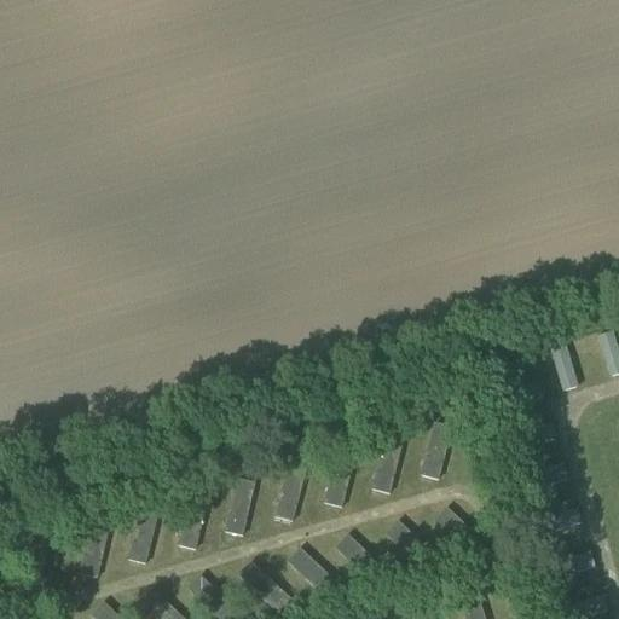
[(420,475),(438,481),(451,437),(432,432),(420,475)]
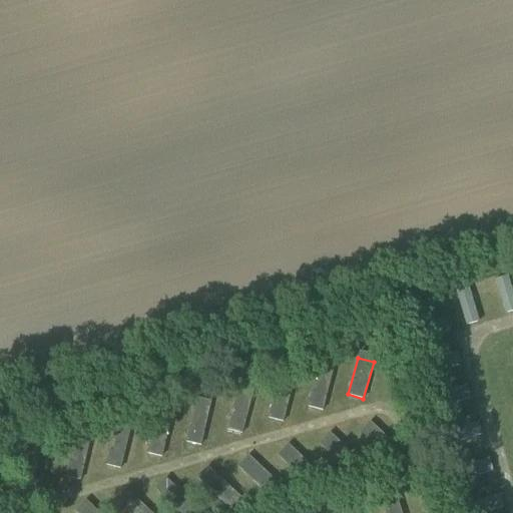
[(310,407),(325,409),(329,374),(315,372),(310,407)]
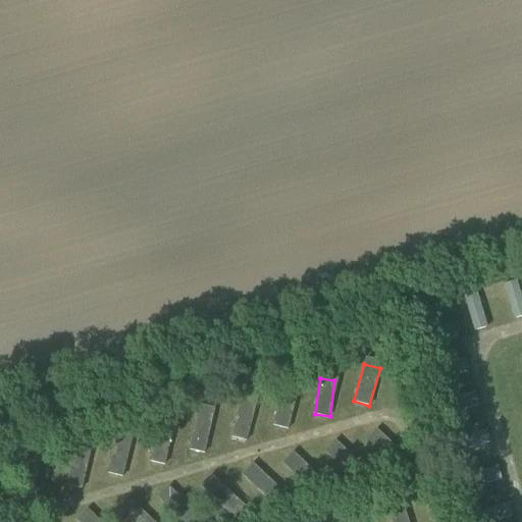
[(246,440),(258,402),(244,397),(230,436),(246,440)]
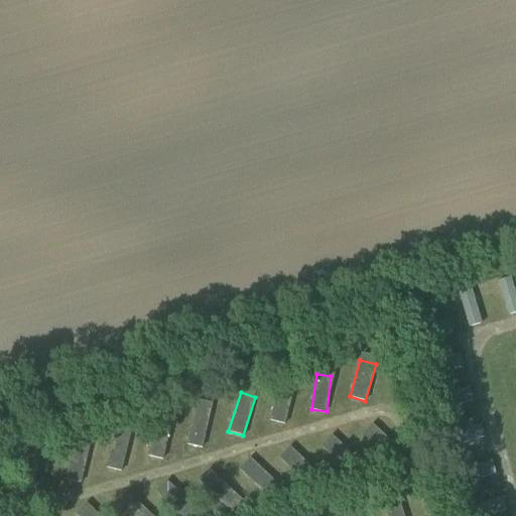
[(214,399),(199,395),(187,442),(202,446),(214,399)]
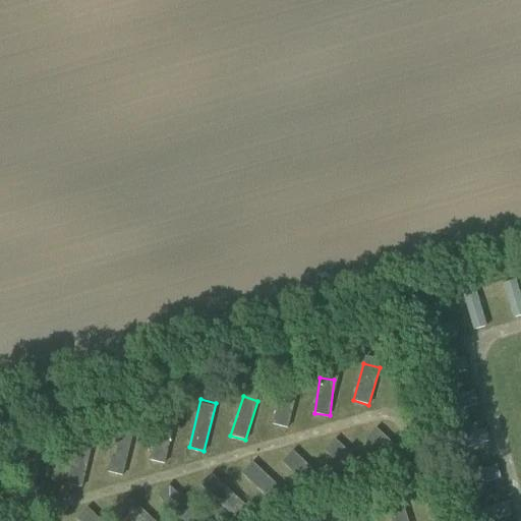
[(107,470),(122,475),(133,437),(118,431),(107,470)]
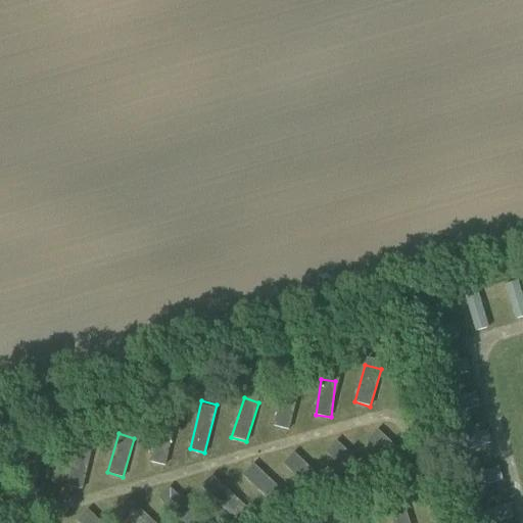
[(218,512),(233,501),(216,475),(199,486),(218,512)]
